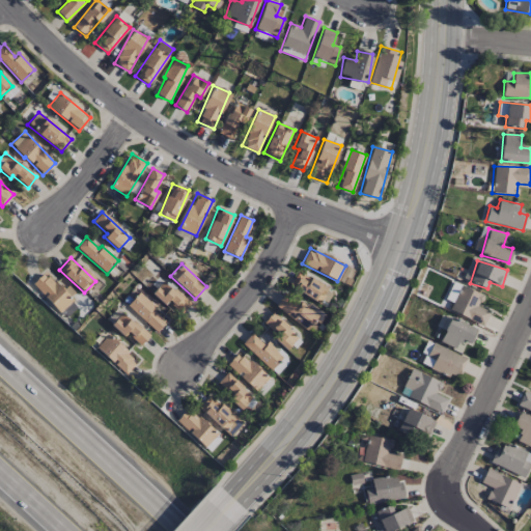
[(59,312),(72,301),(45,272),(32,283),(59,312)]
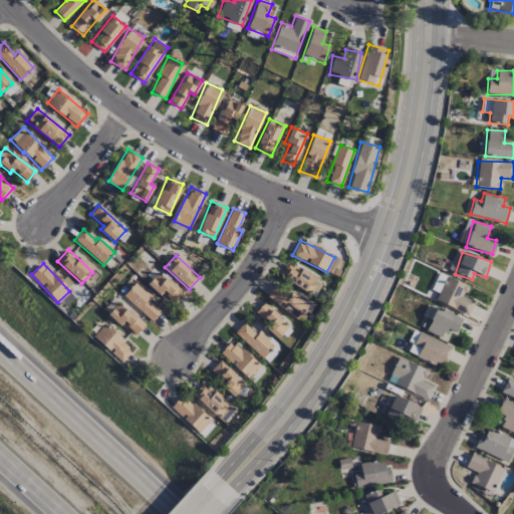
[(280,278),(314,295),(321,281),(287,264),(280,278)]
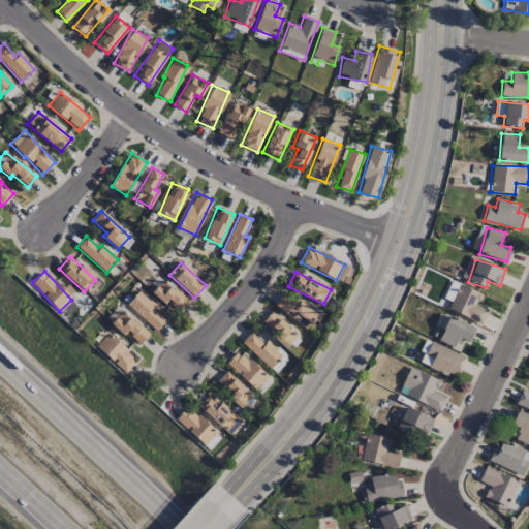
[(181,312),(189,303),(162,279),(151,292),(163,303),(166,300),(181,312)]
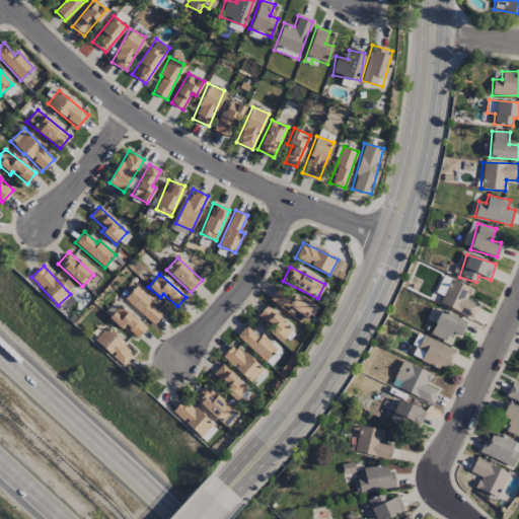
[(439,304),(472,318),(478,304),(468,300),(473,289),(450,279),(439,304)]
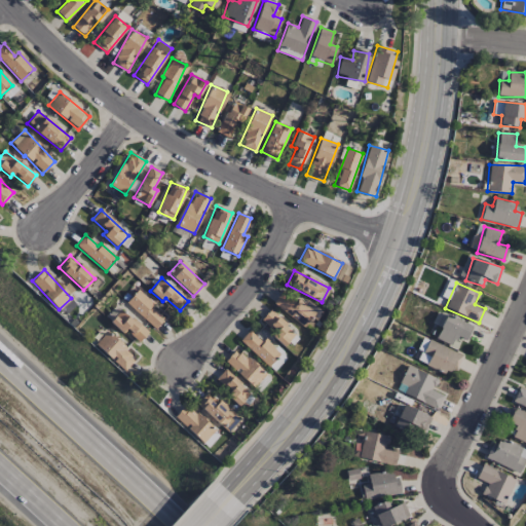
[(154,304),(138,289),(125,302),(155,329),(164,318),(151,307),(154,304)]
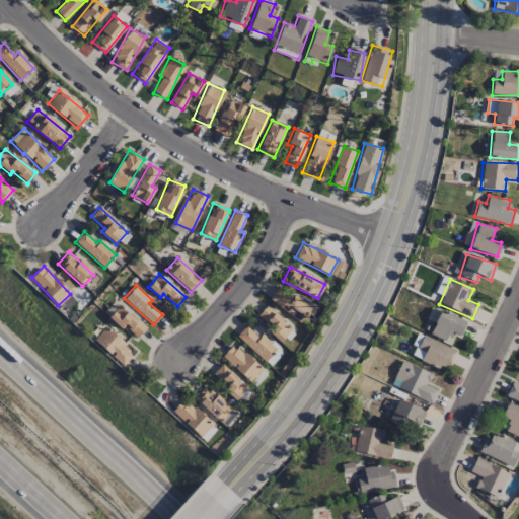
[(269,300),(304,324),(316,307),(296,293),(292,298),(277,288),(269,300)]
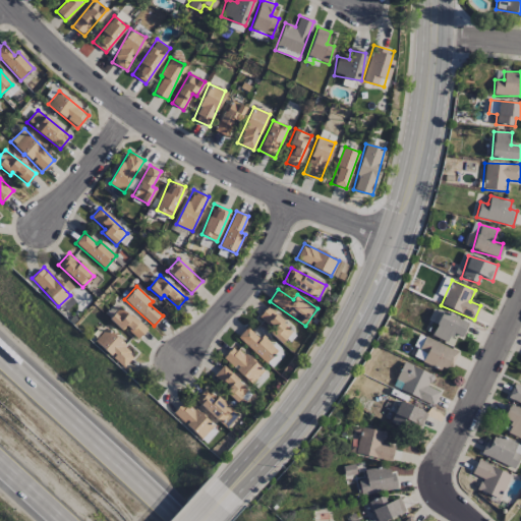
[(121,330),(125,327),(137,339),(147,330),(121,305),(109,319),(121,330)]
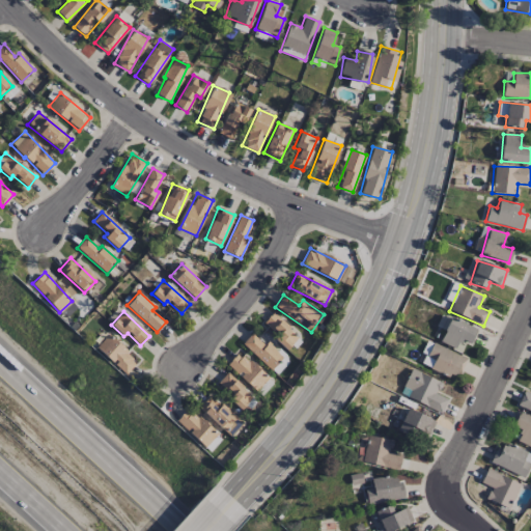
[(288,348),(299,337),(272,313),(261,325),(288,348)]
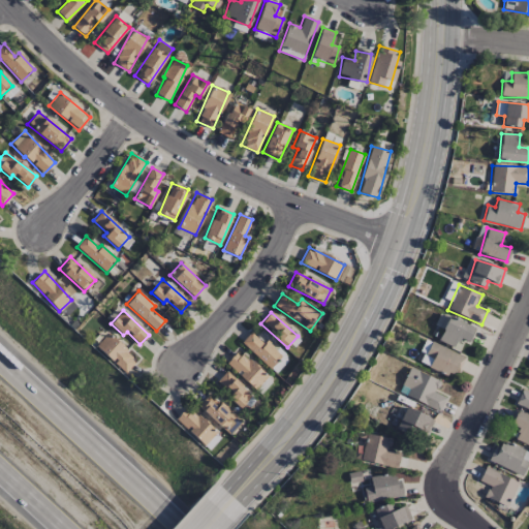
[(437,340),(453,347),(458,338),(468,343),(475,329),(448,315),(437,340)]
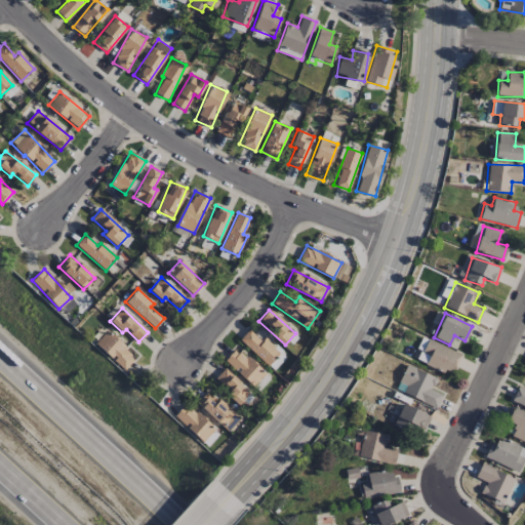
[(239,339),(268,366),(280,353),(264,337),(260,340),(248,329),(239,339)]
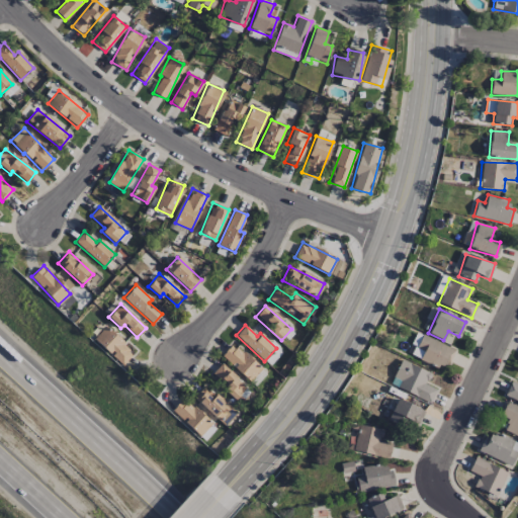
[(93,339),(121,365),(134,352),(105,326),(93,339)]
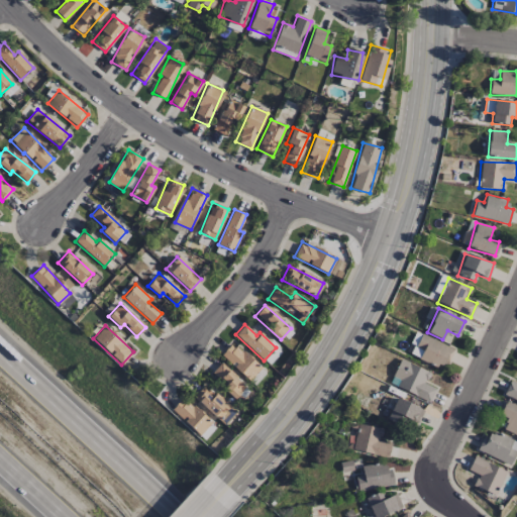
[(453,349),(417,331),(407,352),(442,371),(453,349)]
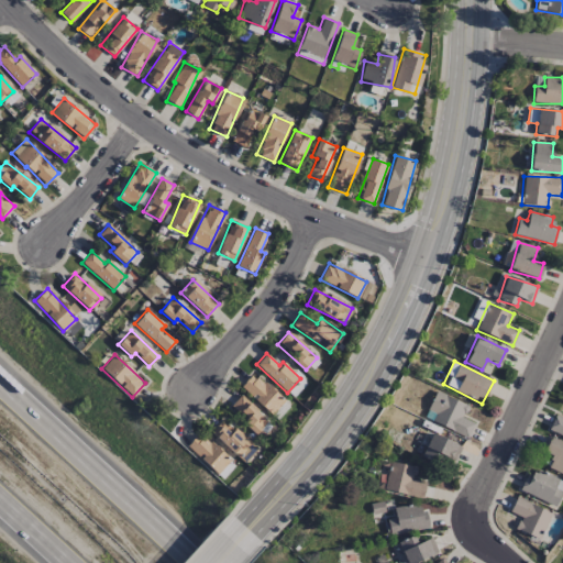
[(241,385),(269,415),(283,401),(255,373),(241,385)]
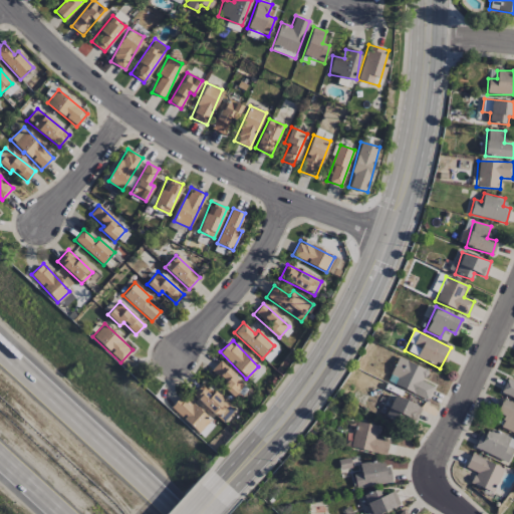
[(428,370),(398,357),(387,382),(428,401),(434,387),(423,381),(428,370)]
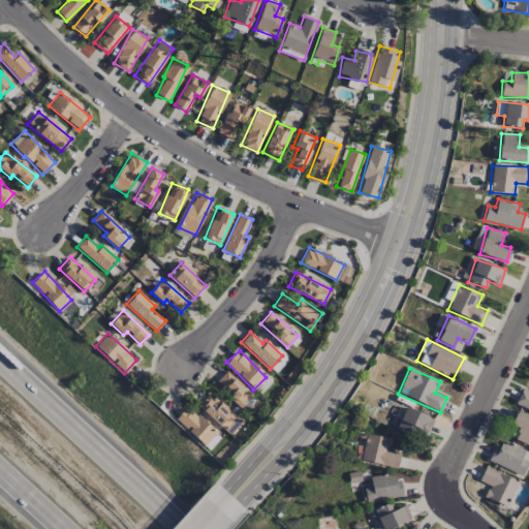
[(251,395),(225,371),(217,381),(231,394),(228,398),(240,408),(251,395)]
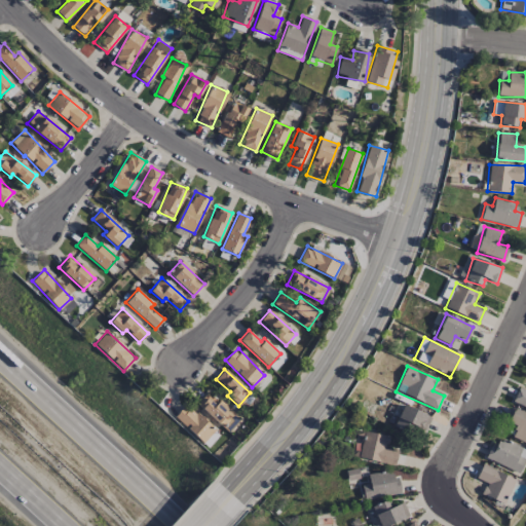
[(525,408),(525,389),(519,387),(512,402),(525,408)]
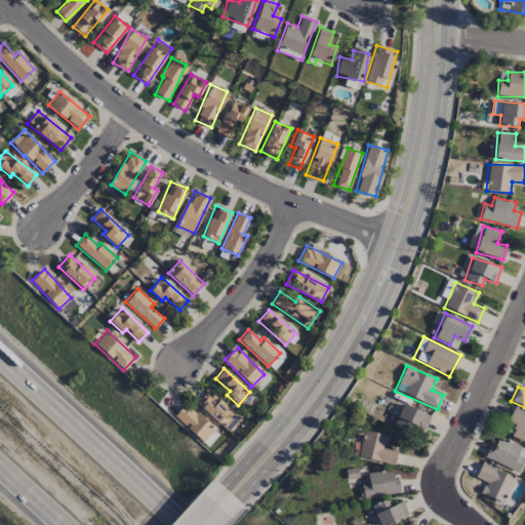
[(233,413),(208,391),(196,403),(220,426),(233,413)]
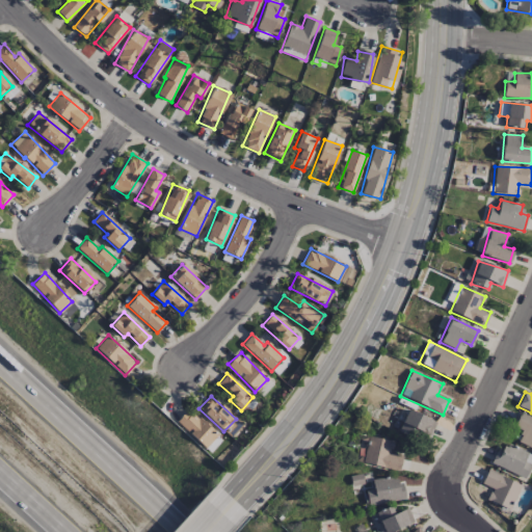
[(210,454),(222,440),(188,408),(176,422),(210,454)]
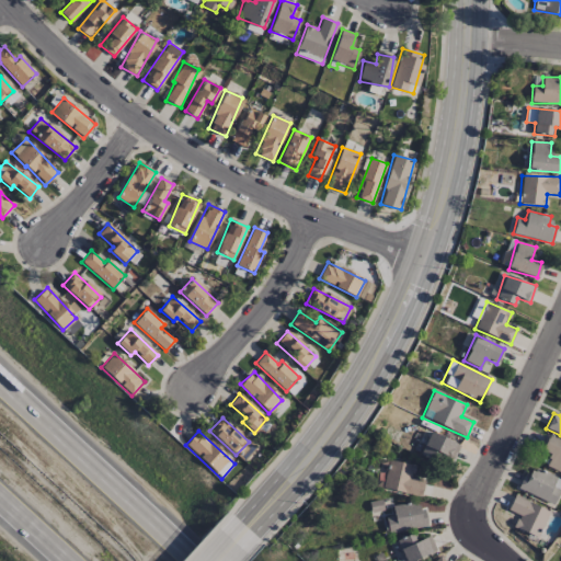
[(451,466),(460,444),(428,432),(420,453),(451,466)]
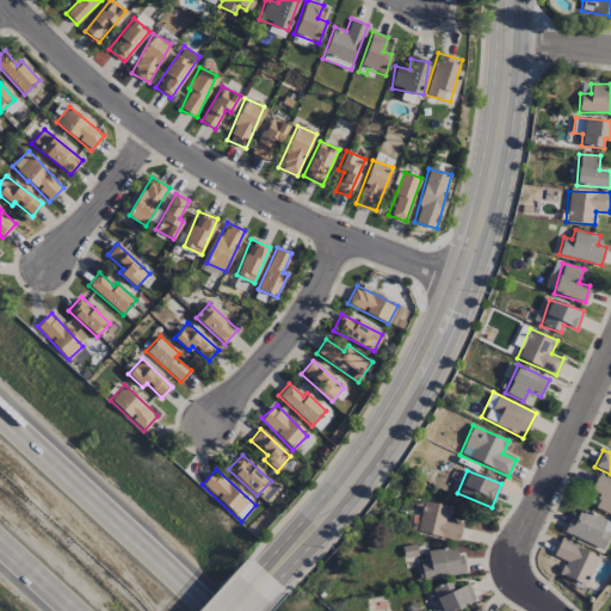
[(593,507),(610,514),(610,481),(596,474),(588,491),(599,495),(593,507)]
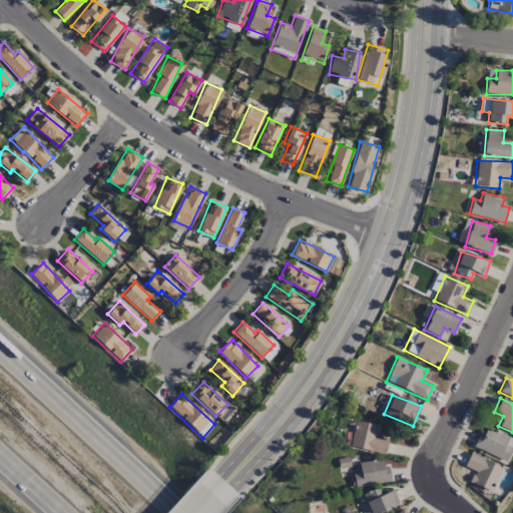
[(385,455),(389,440),(377,437),(380,426),(357,420),(350,446),(385,455)]
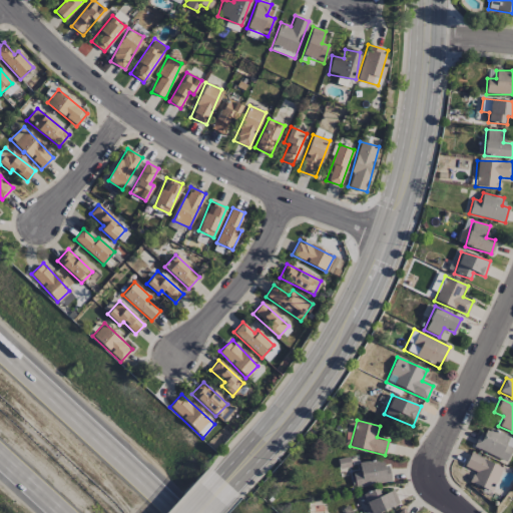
[(512,445),(512,437),(488,429),(486,434),(479,431),(473,449),(508,460),(512,445)]
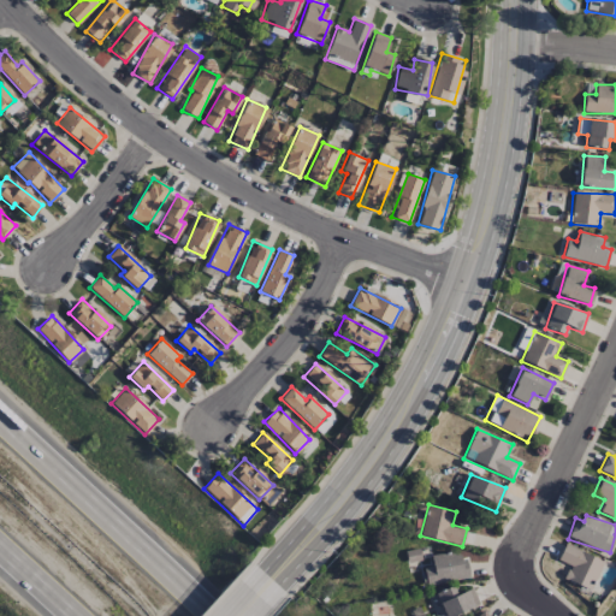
[(603,560),(563,544),(557,561),(569,566),(563,579),(590,590),(603,560)]
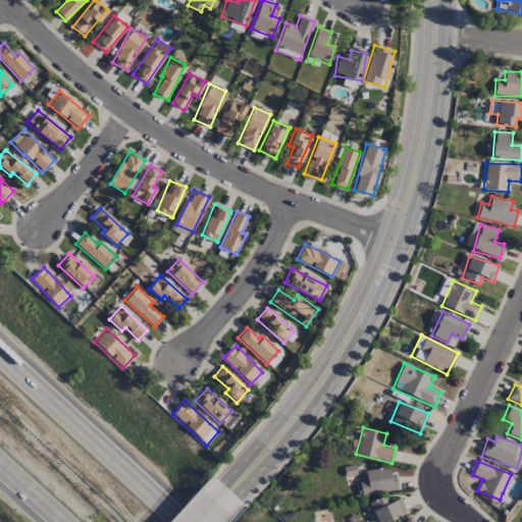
[(397,489),(393,467),(364,471),(365,479),(356,480),(359,496),(397,489)]
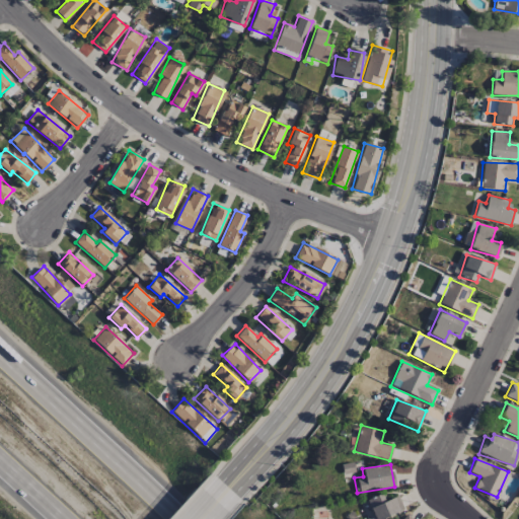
[(374,518),(378,518),(403,510),(398,496),(384,501),(381,494),(367,499),(374,518)]
